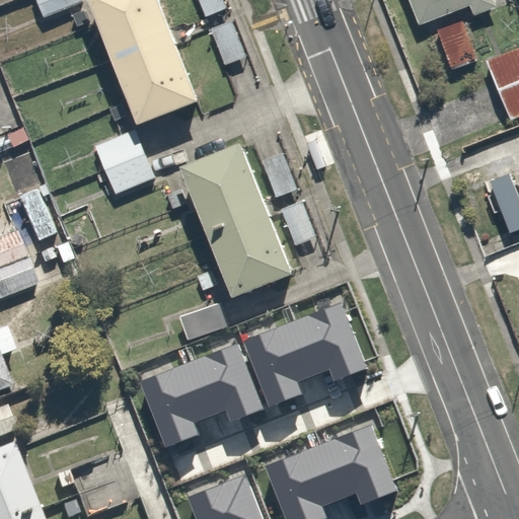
[(82,0),(38,0),(44,16),(83,2),(82,0)]
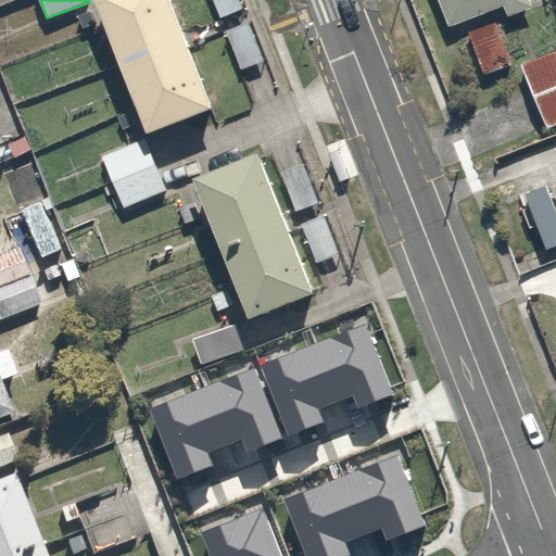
[(168,0),(93,0),(147,134),(213,109),(168,0)]
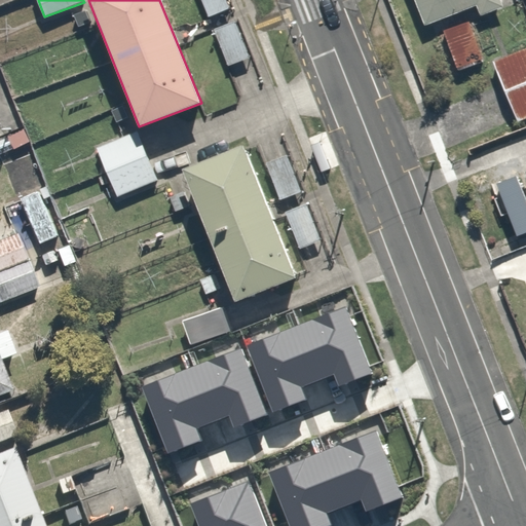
[(201,0),(209,16),(229,8),(225,0),(201,0)]
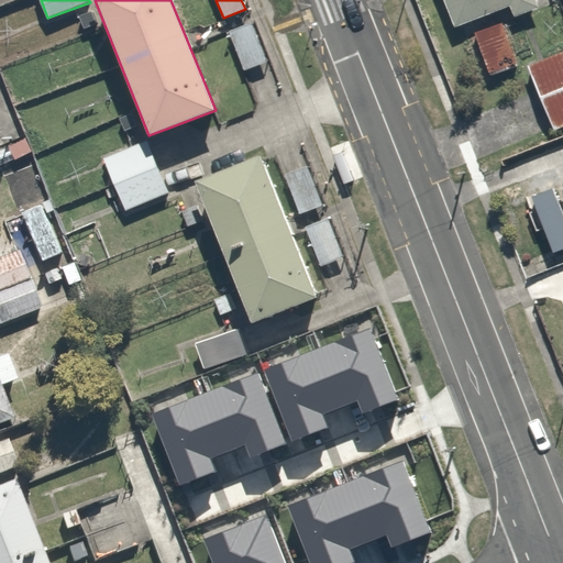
[(450,0),(459,24),(527,0),(450,0)]
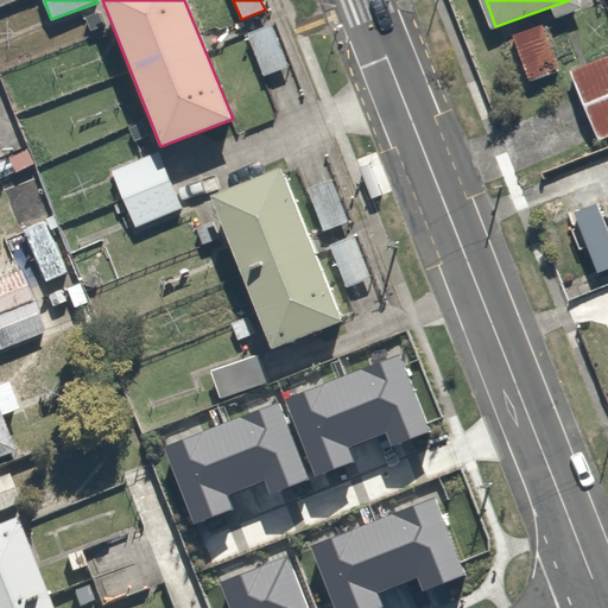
[(549,23),(517,35),(533,80),(565,68),(549,23)]
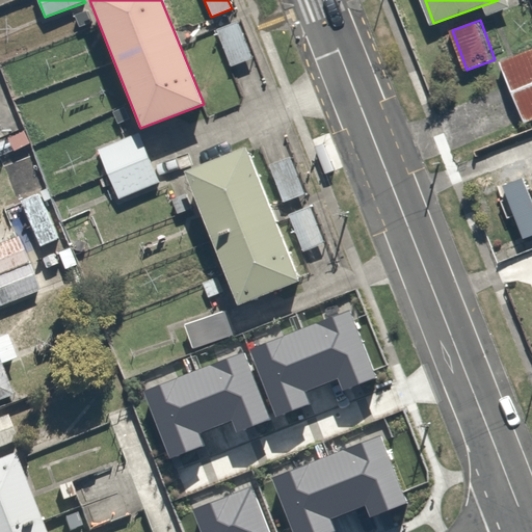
[(238,22),(216,30),(231,67),(254,58),(238,22)]
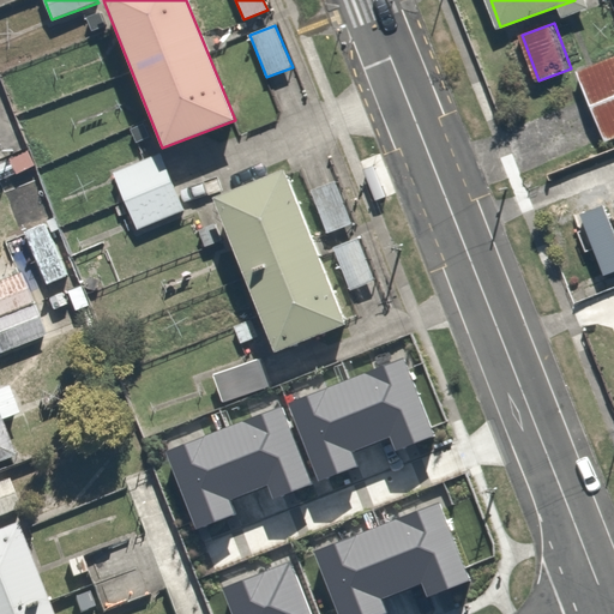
[(613,70),(585,80),(608,140),(613,138),(613,70)]
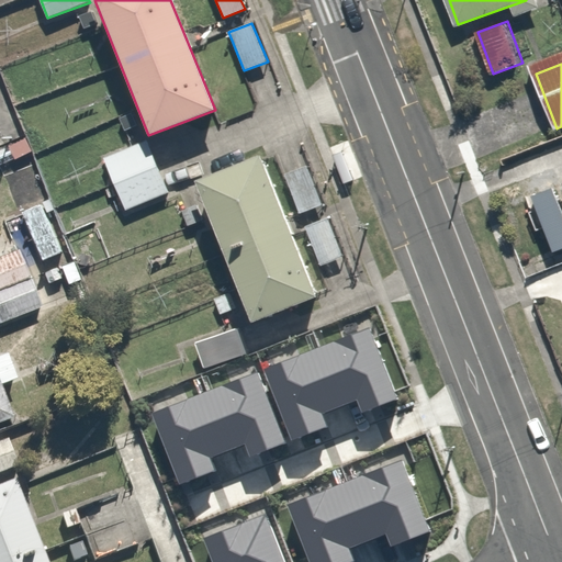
[(52,188),(29,132),(1,144),(24,199),(52,188)]
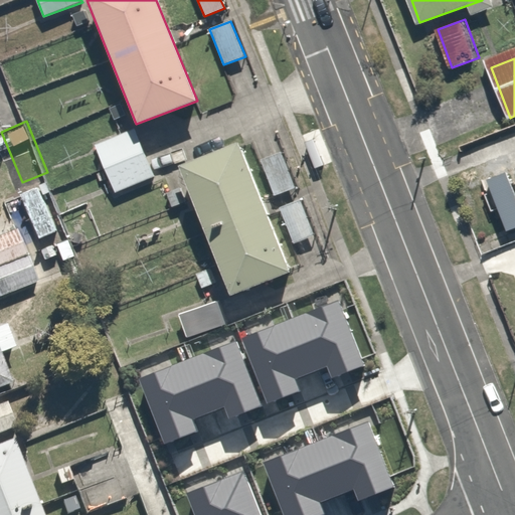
[(134,129),(94,146),(114,193),(155,175),(134,129)]
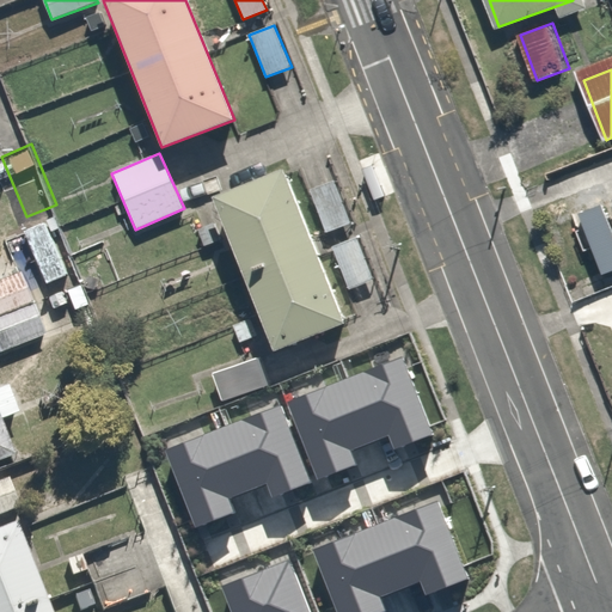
[(271,350),(344,322),(282,171),(213,199),(271,350)]
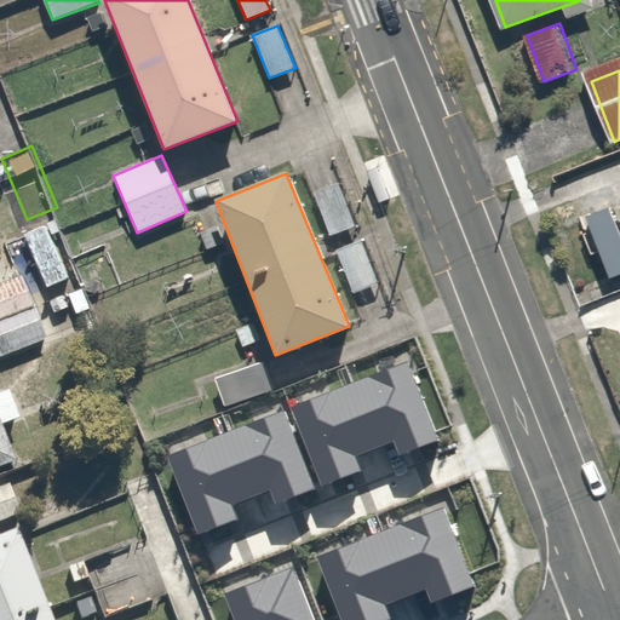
[(338,183),(313,193),(329,235),(355,224),(338,183)]
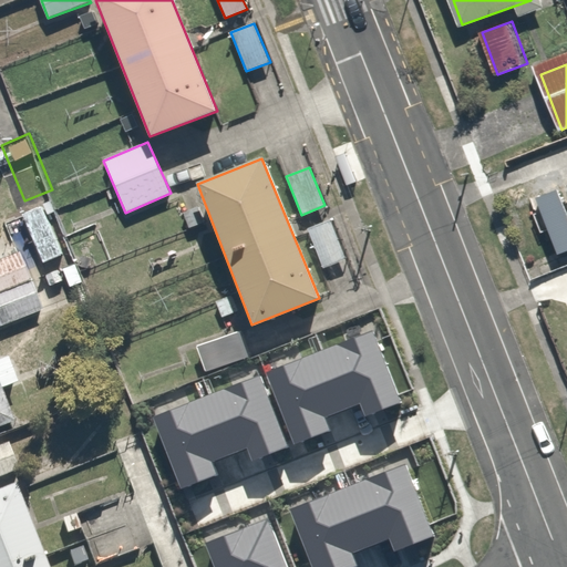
[(51,202),(28,210),(49,263),(72,253),(51,202)]
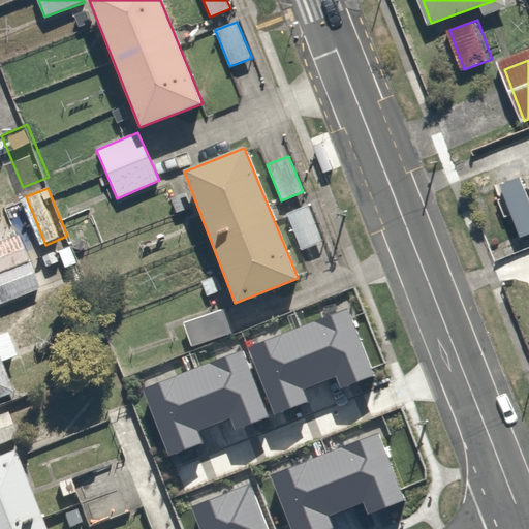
[(322,241),(308,206),(286,214),(301,250),(322,241)]
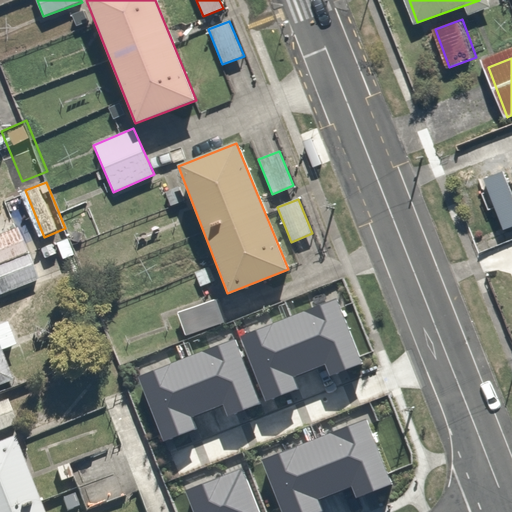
[(22,232),(0,239),(0,288),(2,296),(39,285),(22,232)]
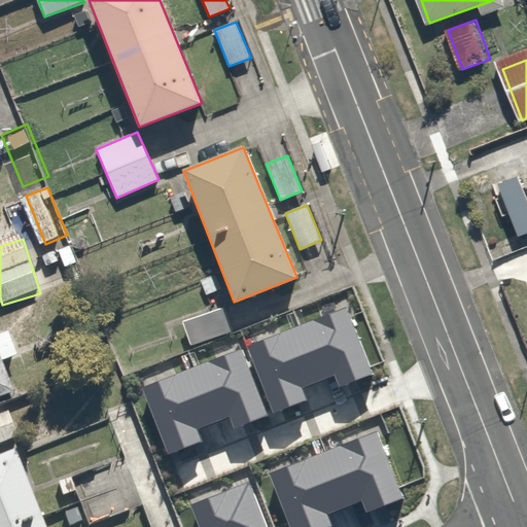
[(346,308),(300,326),(321,381),(335,377),(340,387),(373,375),(346,308)]
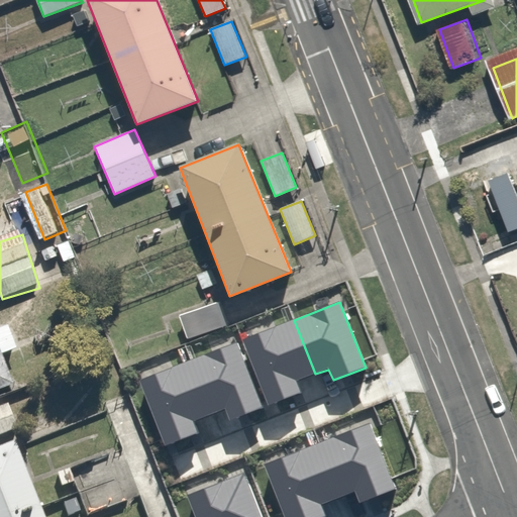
[(294,320),(243,340),(269,406),(302,394),(297,381),(315,374),(294,320)]
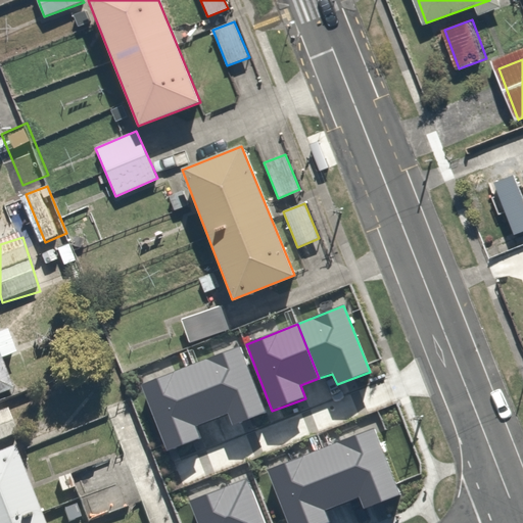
[(238,345),(193,364),(215,418),(228,414),(232,425),(265,412),(238,345)]
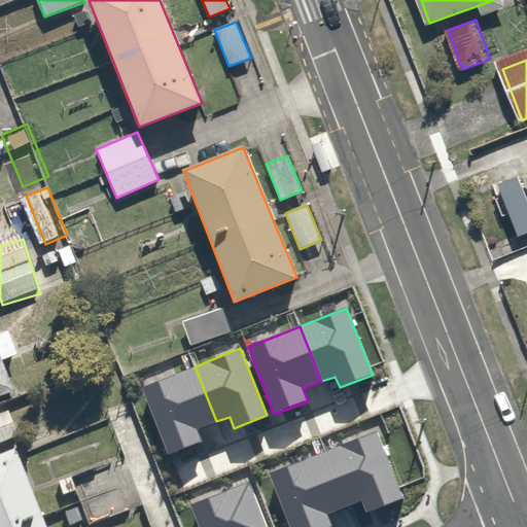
[(0,357),(0,398),(15,392),(0,357)]
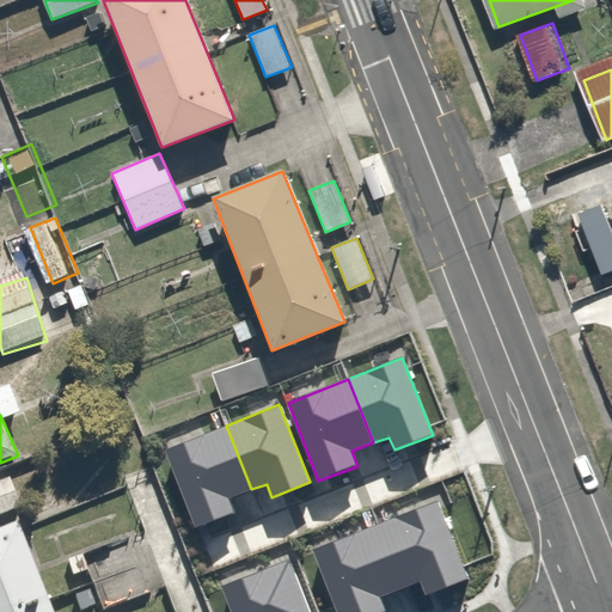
[(226,426),(165,450),(196,528),(234,513),(228,497),(251,489),(226,426)]
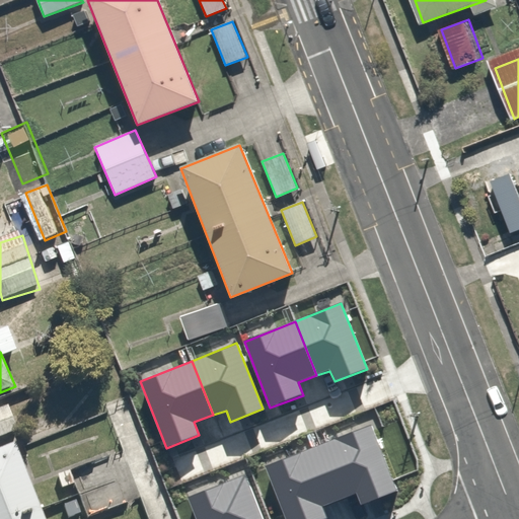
[(370,426),(317,446),(340,500),(356,493),(361,506),(397,492),(370,426)]
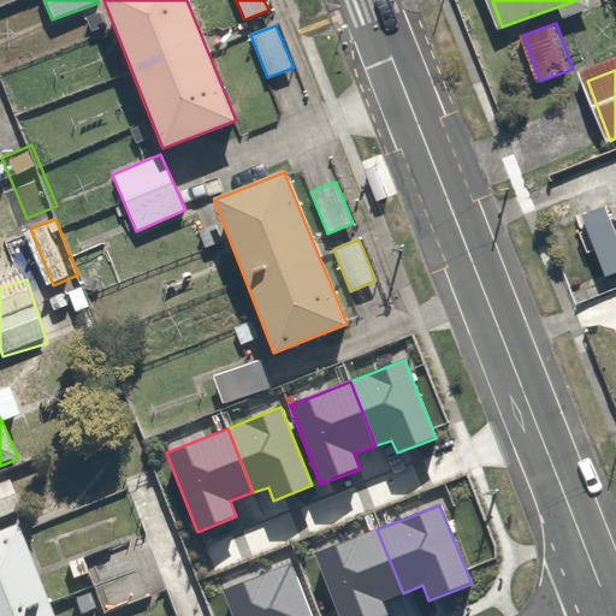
[(60,615),(24,522),(0,532),(0,615),(60,615)]
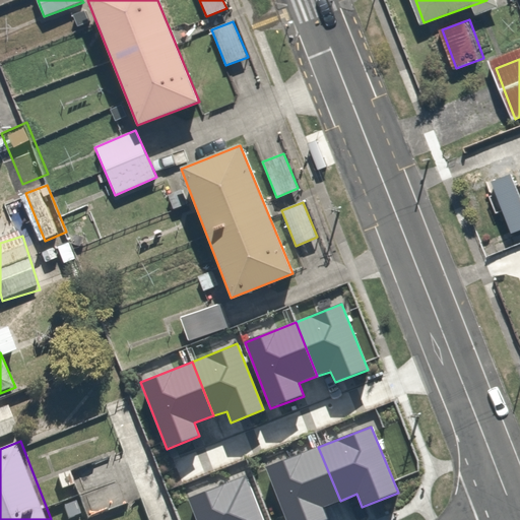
[(318,447),(264,467),(285,519),(326,519),(328,519),(323,507),(340,501),(318,447)]
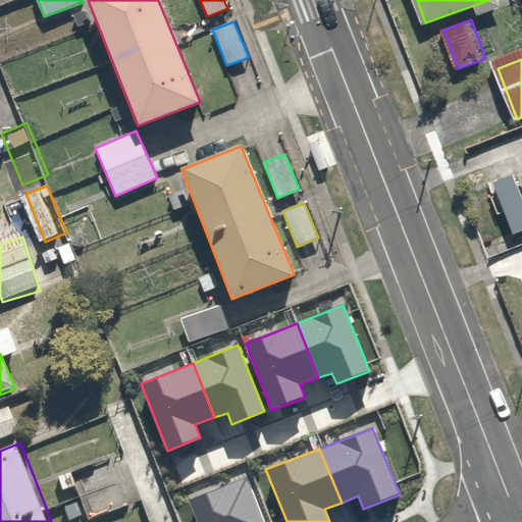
[(263,521),(246,478),(188,500),(196,521),(263,521)]
